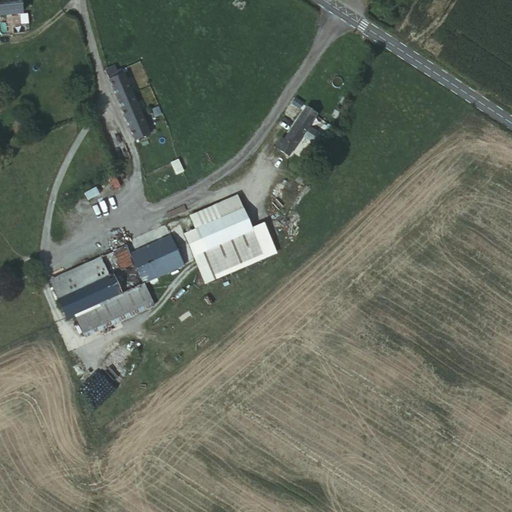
[(0,0),(0,14),(22,12),(21,0),(0,0)]
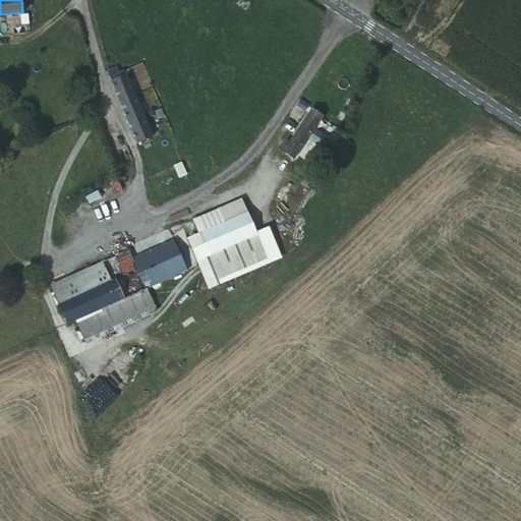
[(103,68),(107,77),(123,71),(121,66),(117,67),(114,62),(103,68)]
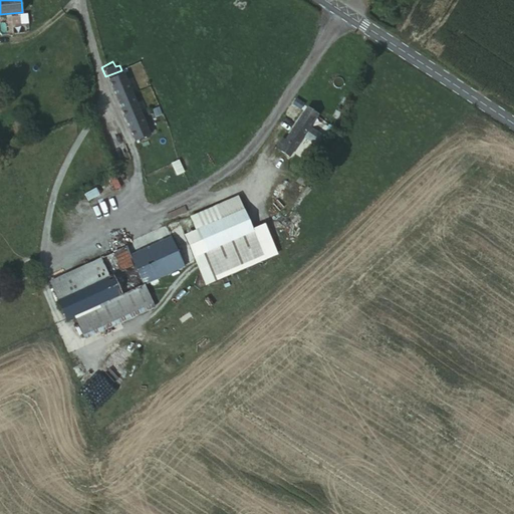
[(121,70),(105,76),(134,138),(149,131),(121,70)]
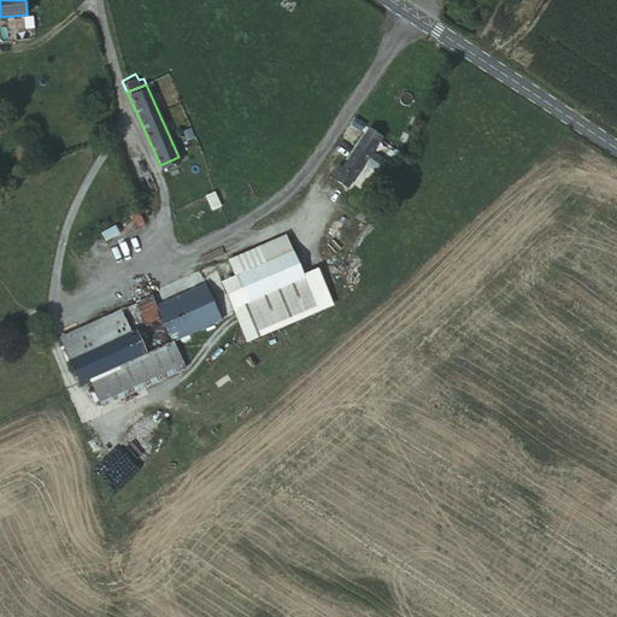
[(364,139),(376,147),(381,139),(370,130),(364,139)]
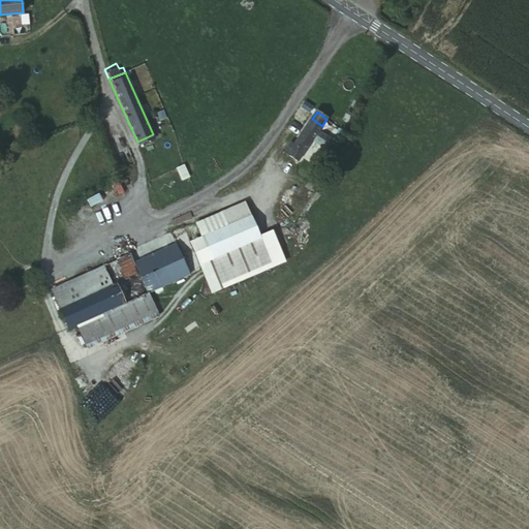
[(312,119),(296,144),(293,146),(305,154),(322,126),(312,119)]
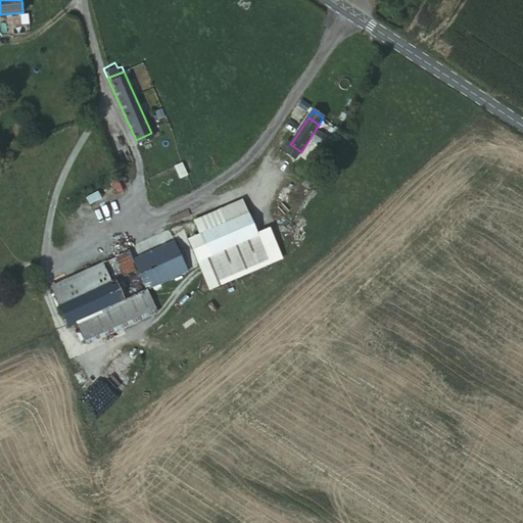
[(290,144),(292,142),(288,140),(282,148),(286,150),(290,144)]
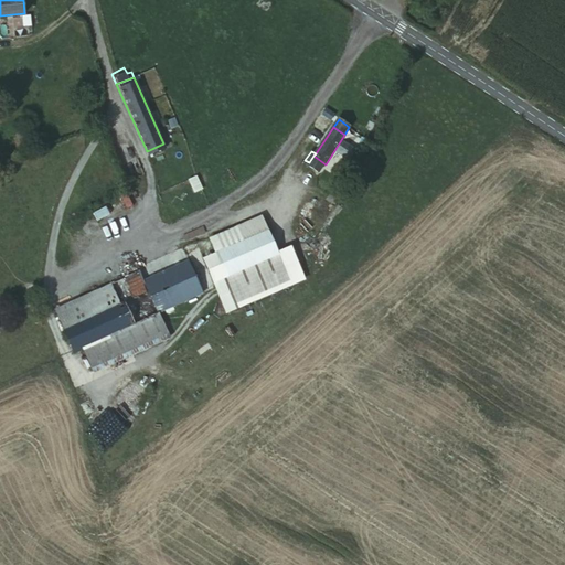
[(313,156),(309,162),(321,171),(326,164),(313,156)]
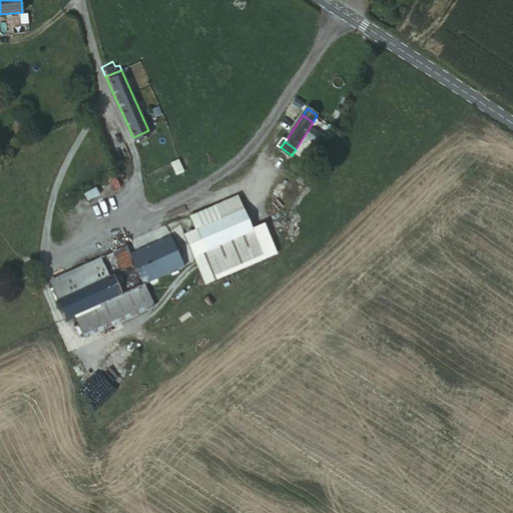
[(178,160),(172,163),(176,177),(186,173),(178,160)]
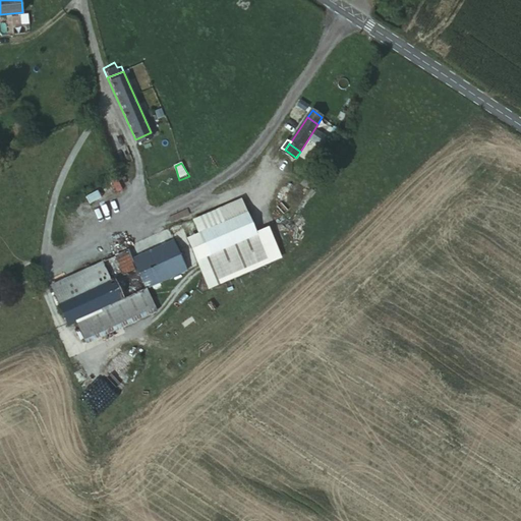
[(273,265),(259,236),(242,199),(193,220),(208,255),(221,286),(273,265)]
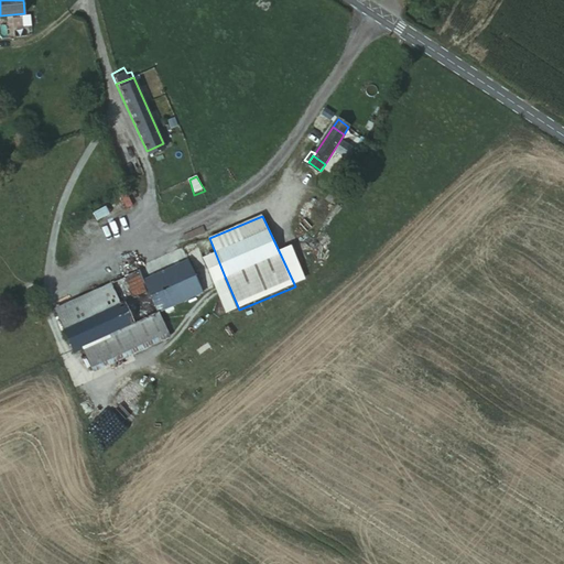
[(158,311),(202,291),(187,260),(143,280),(148,290),(158,311)]
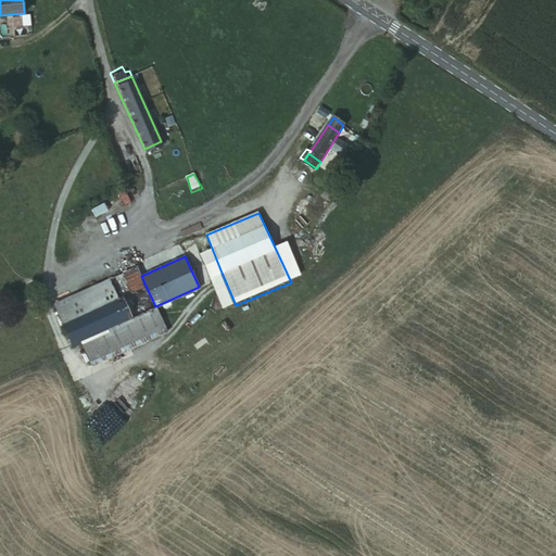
[(122,297),(146,286),(141,276),(137,266),(55,304),(64,323),(122,297)]
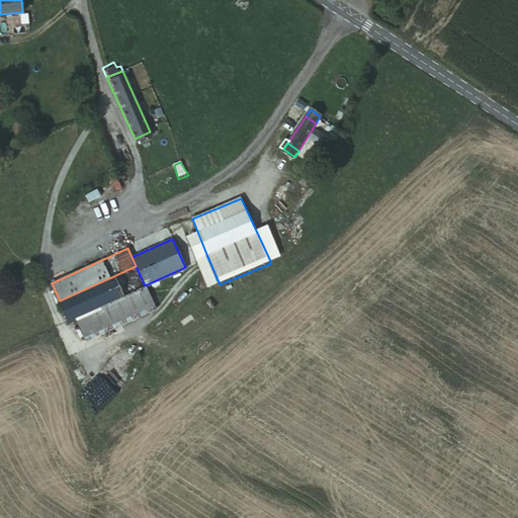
[(206,289),(220,284),(206,254),(196,257),(206,289)]
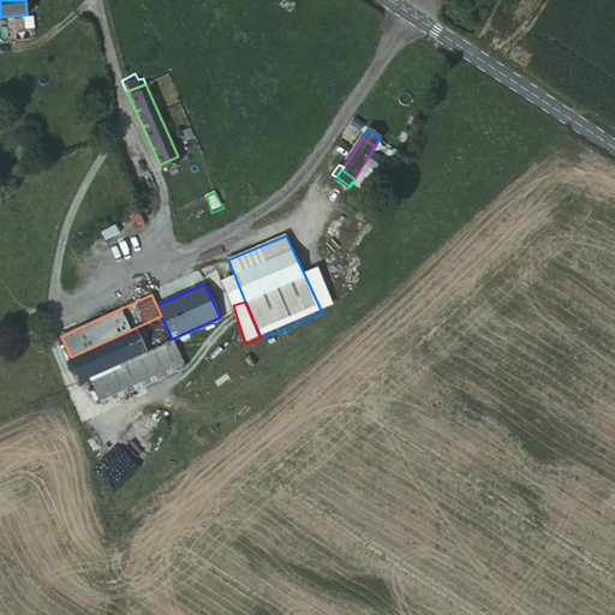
[(145,351),(172,339),(161,316),(135,328),(145,351)]
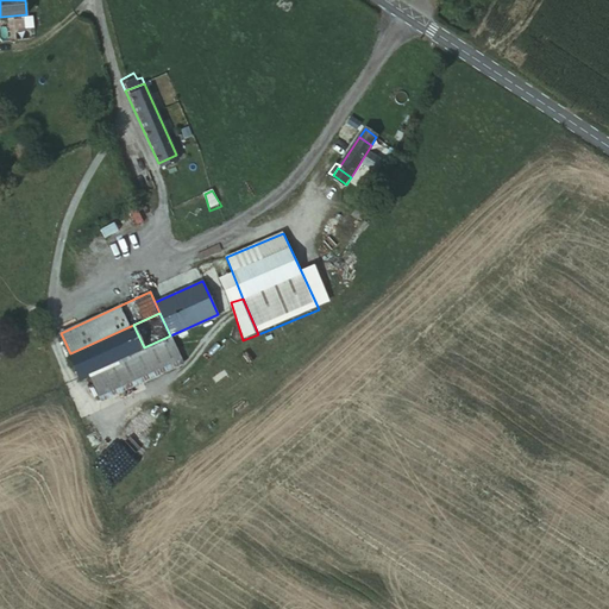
[(88,374),(144,347),(133,325),(70,353),(69,353),(79,377),(88,374)]
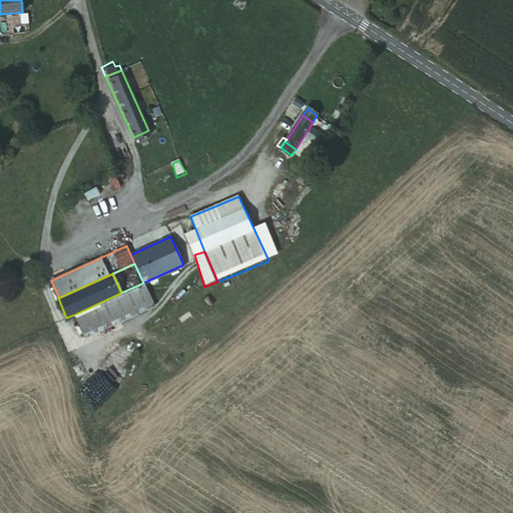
[(74,315),(75,317),(84,338),(155,307),(143,283),(74,315)]
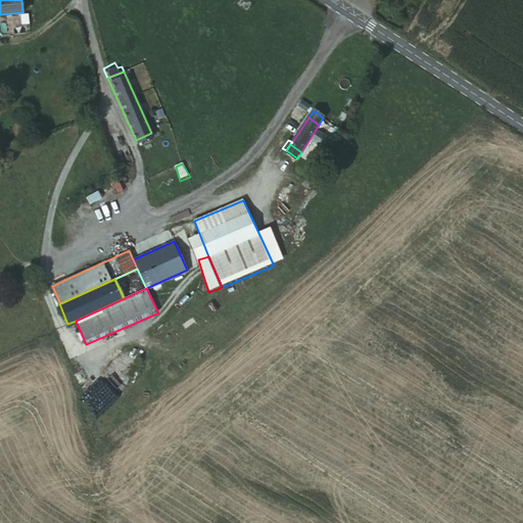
All buildings are outlined.
